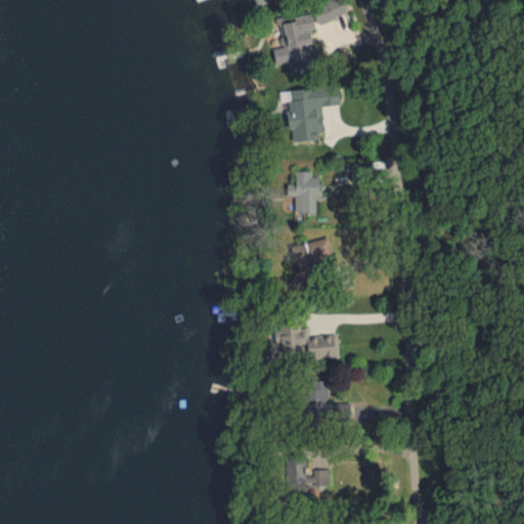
[(326,0),(311,5),(318,24),(346,13),(341,0),(326,0)]
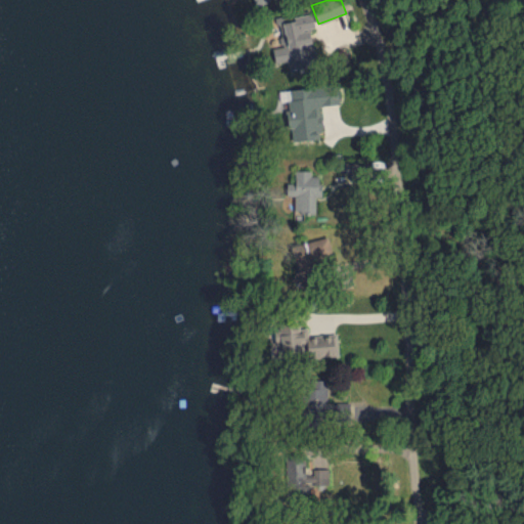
[(272,47),(275,64),(286,62),(287,69),(316,62),(309,28),(315,26),(312,12),(293,16),(294,20),(281,23),(286,45),(272,47)]
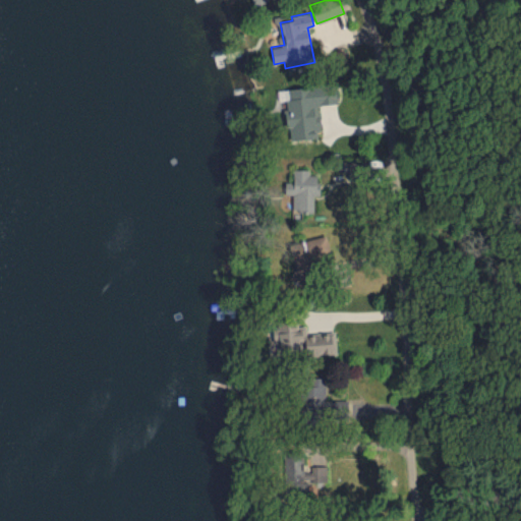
[(321,137),(319,105),(338,103),(337,83),(285,88),(289,139),(321,137)]
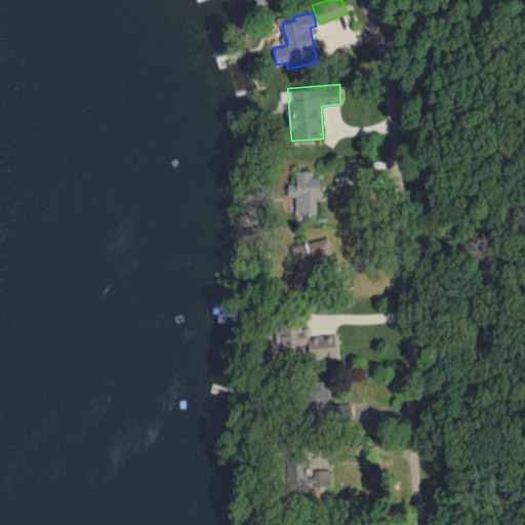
[(295,195),(295,211),(318,212),(318,175),(312,175),(312,170),(295,169),(295,183),(287,183),(287,195),(295,195)]
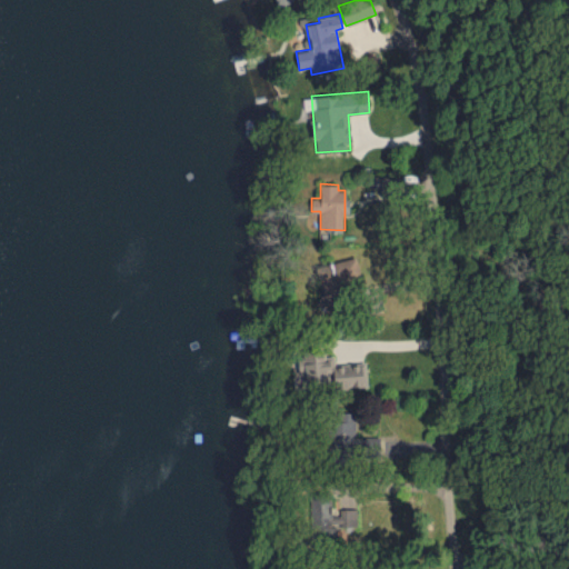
[(360,276),(357,257),(327,262),(329,272),(317,275),(323,309),(338,307),(336,293),(348,291),(346,278),(360,276)]
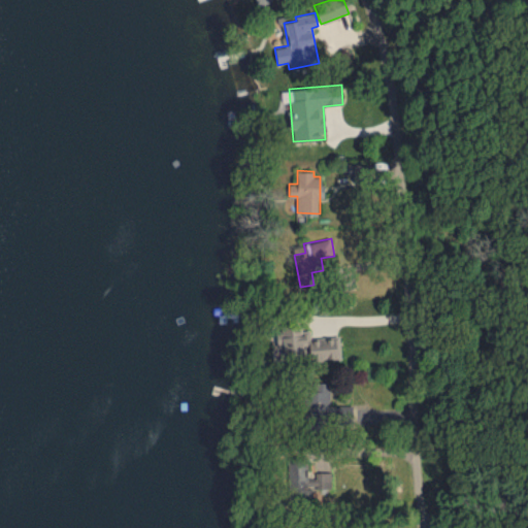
[(341,358),(339,335),(310,338),(309,329),(301,329),(301,325),(282,327),(284,355),(309,353),(310,360),(341,358)]
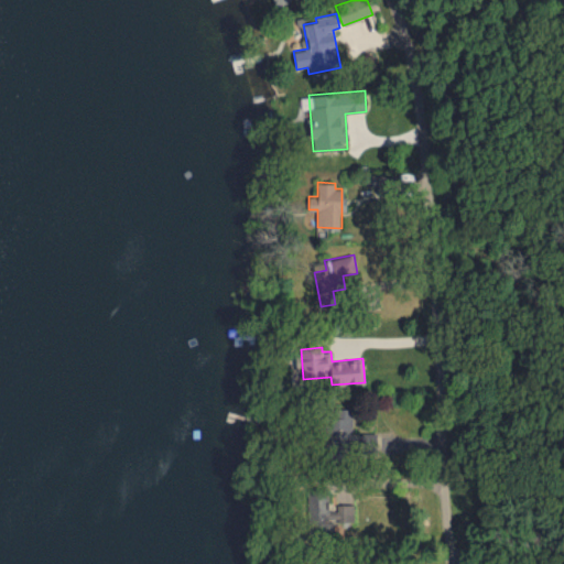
[(353,432),(351,408),(336,408),(336,418),(326,418),(327,454),(377,453),(377,432),(353,432)]
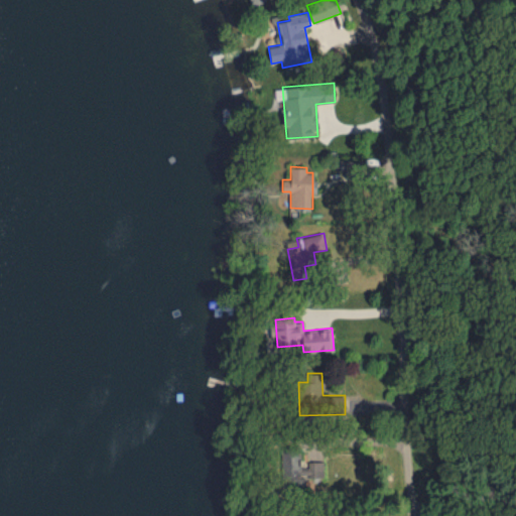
[(323,463),(300,463),(300,446),(281,447),(282,480),(289,480),(289,485),(302,485),(302,477),(324,476),(323,463)]
